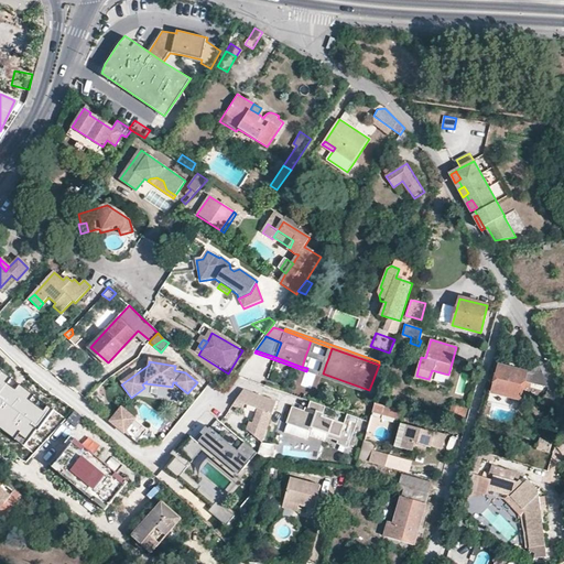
[(492,387),(492,391),(520,398),(521,392),(524,380),(548,387),(540,366),(527,372),(499,364),(496,376),(489,373),(486,384),(492,387)]
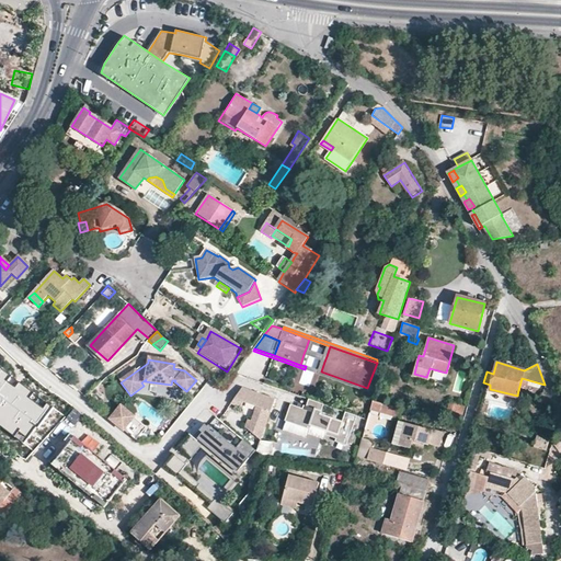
[(0,437),(24,457),(58,415),(0,369),(0,437)]
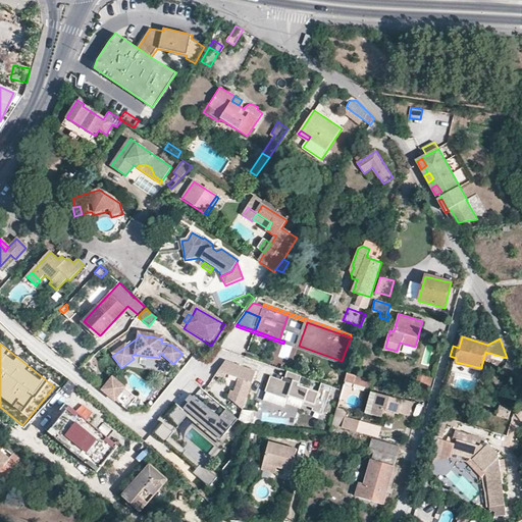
[(342,361),(299,346),(294,344),(293,347),(341,364),(342,361)]
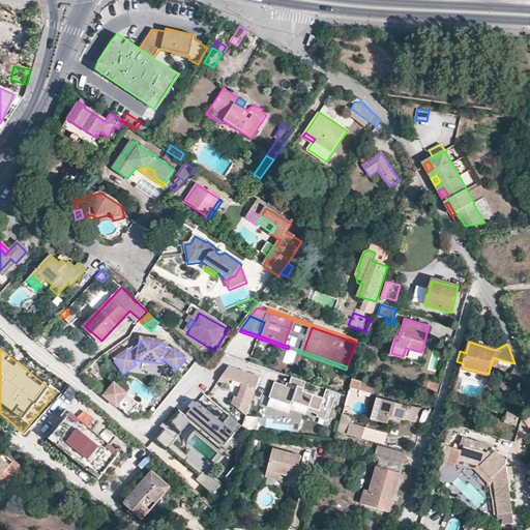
[(247,416),(261,377),(230,366),(219,382),(229,385),(231,381),(243,385),(238,399),(235,398),(232,404),(247,416)]
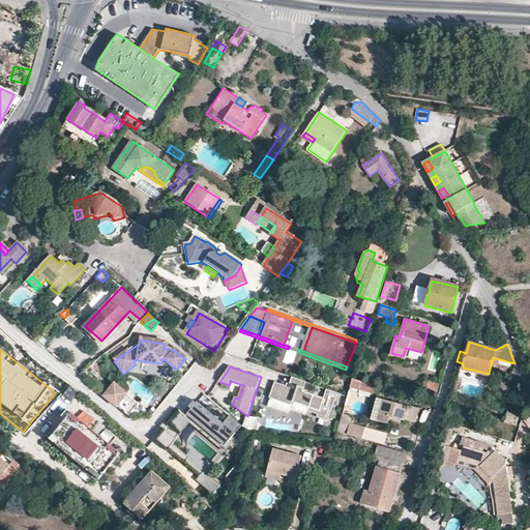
[(302,391),(305,382),(291,377),(289,384),(287,383),(286,386),(274,382),(268,398),(292,406),(293,402),(308,407),(306,411),(317,414),(316,417),(327,421),(336,393),(326,389),(322,399),(302,391)]
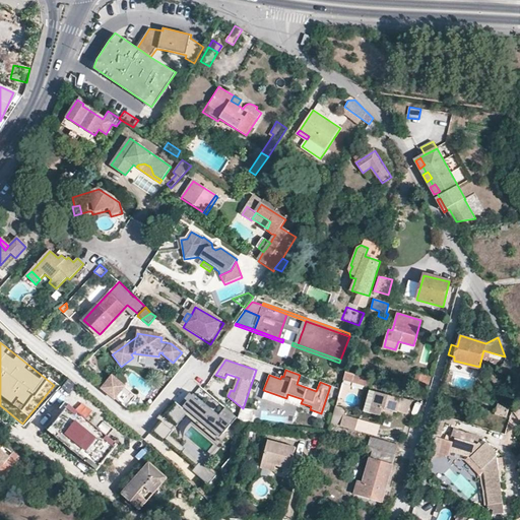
[(344,371),(342,379),(352,381),(354,374),(344,371)]
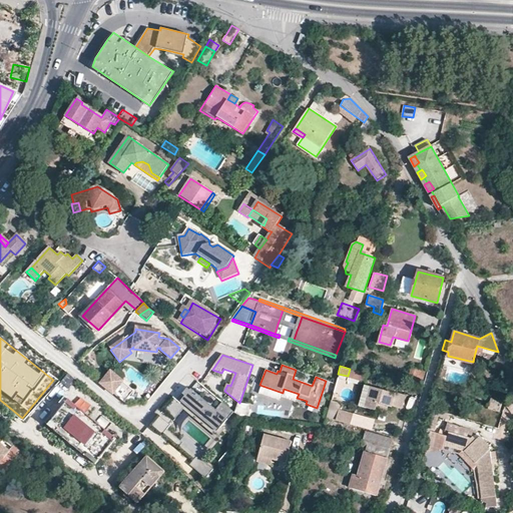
[(419,371),(410,368),(408,376),(417,379),(419,371)]
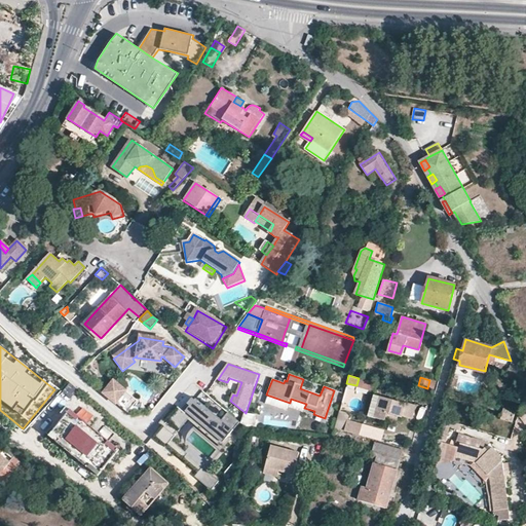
[(373,389),(375,383),(359,378),(357,385),(373,389)]
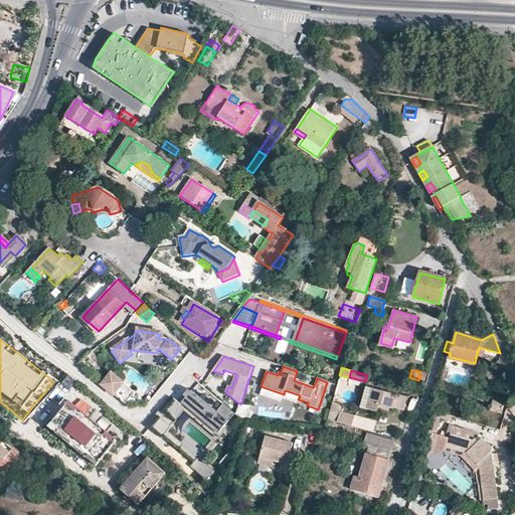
[(134,392),(122,382),(118,387),(124,392),(119,398),(125,403),(134,392)]
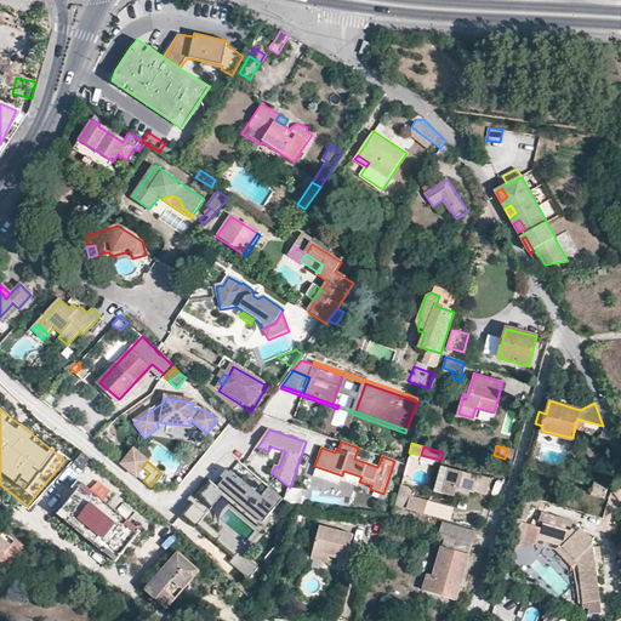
[(149,473),(142,467),(136,474),(143,480),(149,473)]
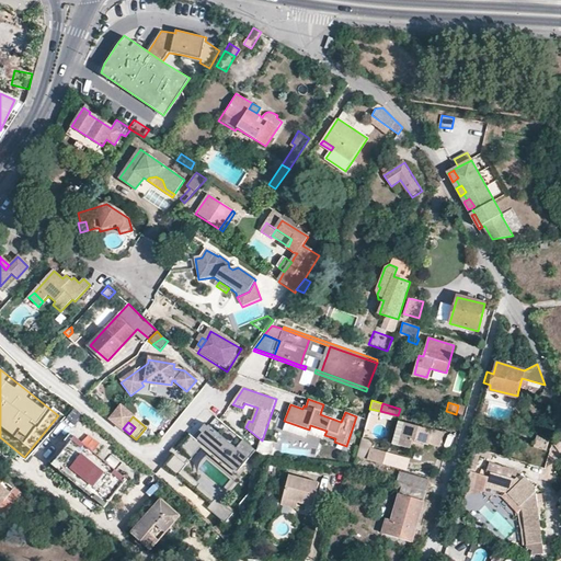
[(405,425),(400,424),(395,446),(399,447),(405,425)]
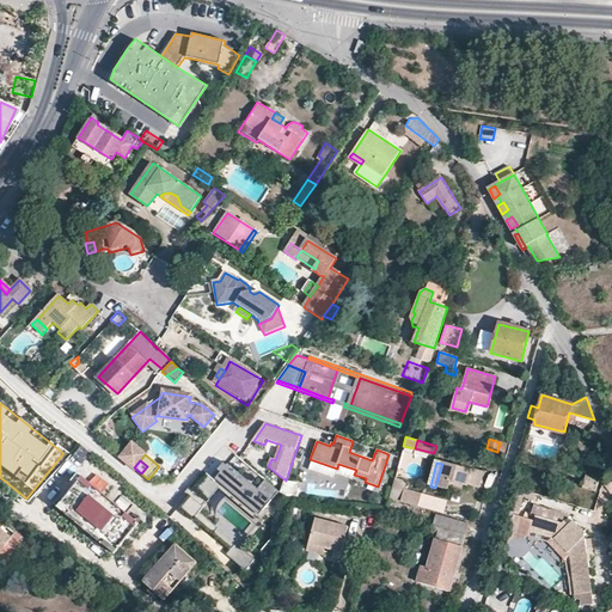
[(448,487),(450,482),(464,485),(464,483),(479,487),(483,472),(471,469),(471,471),(442,464),(435,488),(447,491),(448,487)]
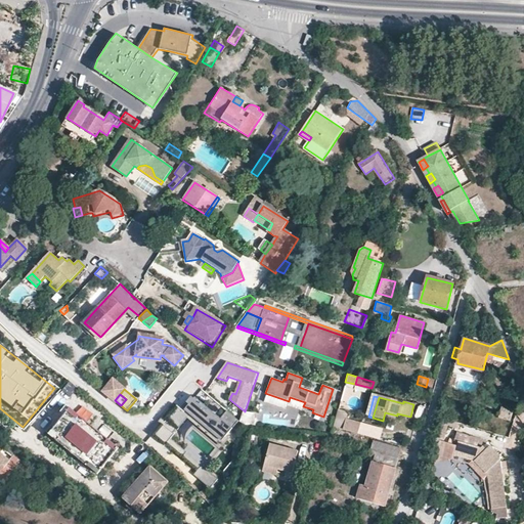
[(178,431),(190,416),(222,442),(239,422),(228,411),(227,411),(221,420),(195,398),(194,399),(192,398),(187,403),(189,405),(184,411),(185,411),(184,412),(177,406),(166,420),(163,418),(159,423),(162,425),(151,436),(165,447),(166,446),(181,460),(187,453),(184,450),(171,439),(174,435),(173,434),(177,430),(178,431)]
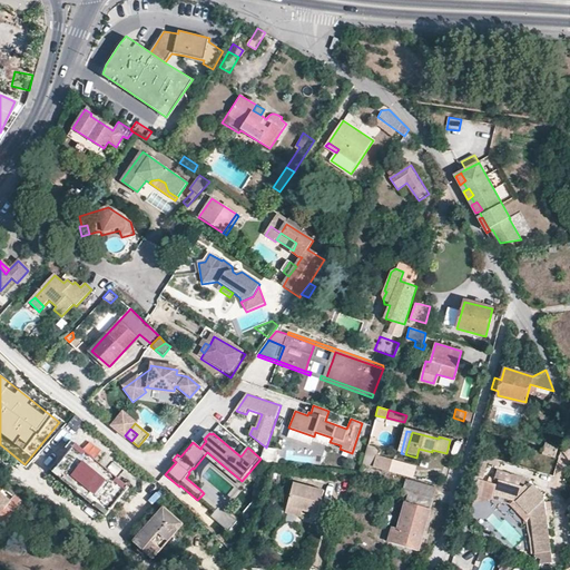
[(542,453),(556,457),(558,444),(546,440),(542,453)]
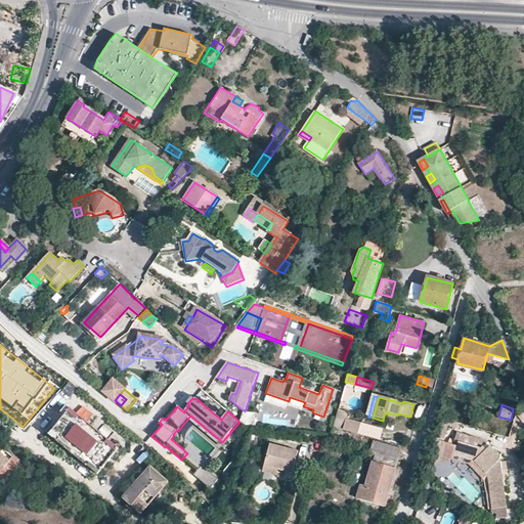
[(68,406),(46,431),(101,476),(122,450),(68,406)]
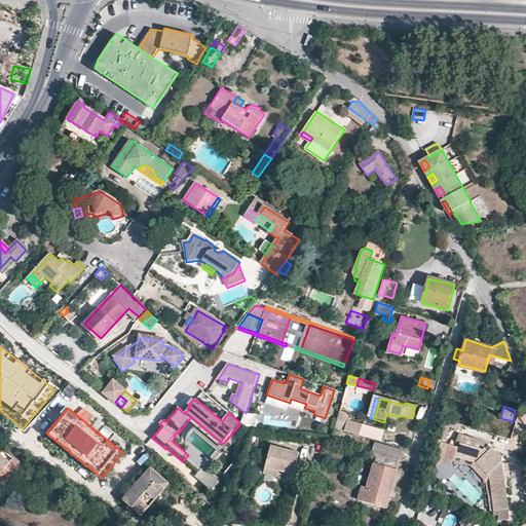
[(337,428),(345,429),(347,415),(339,414),(337,428)]
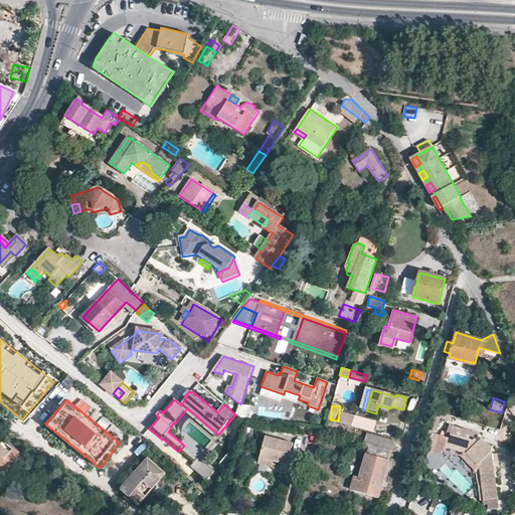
[(356,416),(341,412),(338,421),(353,426),(356,416)]
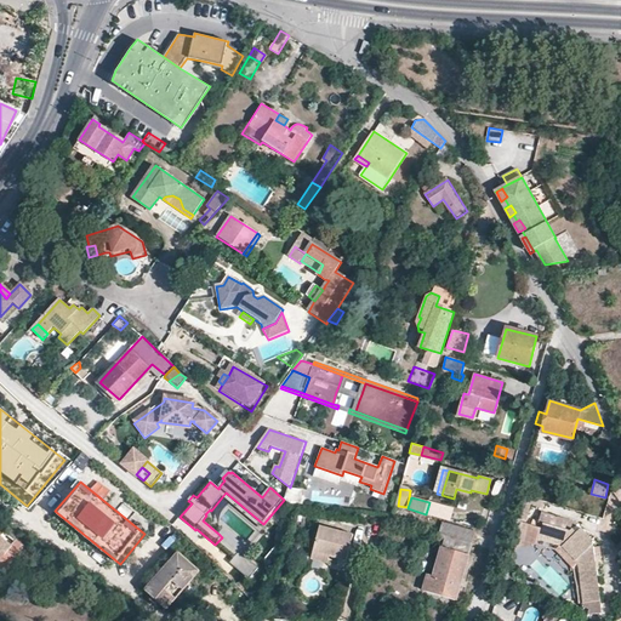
[(524,522),(529,501),(522,500),(516,519),(524,522)]
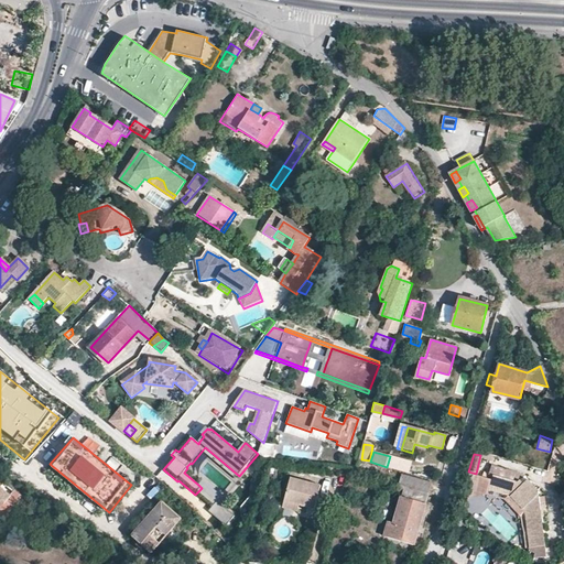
[(541,492),(529,479),(524,483),(521,479),(525,476),(512,469),(490,464),(488,473),(492,474),(491,478),(488,488),(509,494),(524,510),(529,546),(530,551),(535,552),(533,557),(546,555),(545,544),(542,517),(544,516),(543,509),(546,509),(545,503),(541,505),(539,497),(539,494),(541,492)]
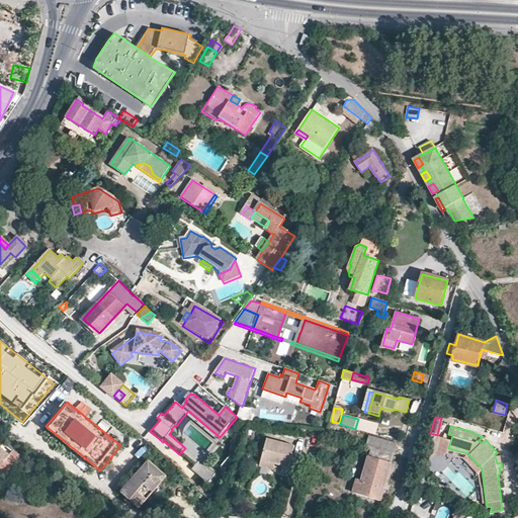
[(448,448),(451,439),(437,435),(430,433),(428,443),(424,459),(447,452),(448,448)]
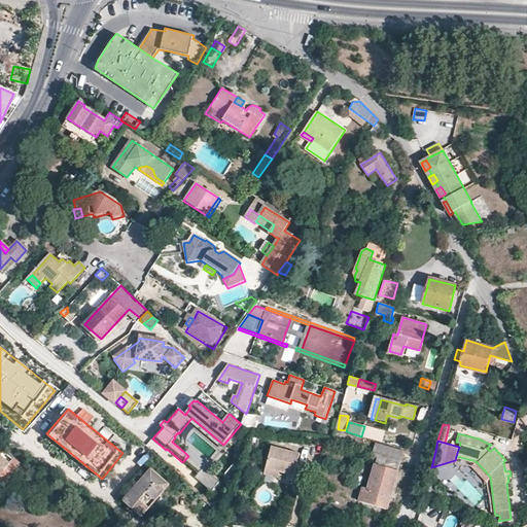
[(400,460),(402,452),(375,444),(372,453),(377,454),(400,460)]
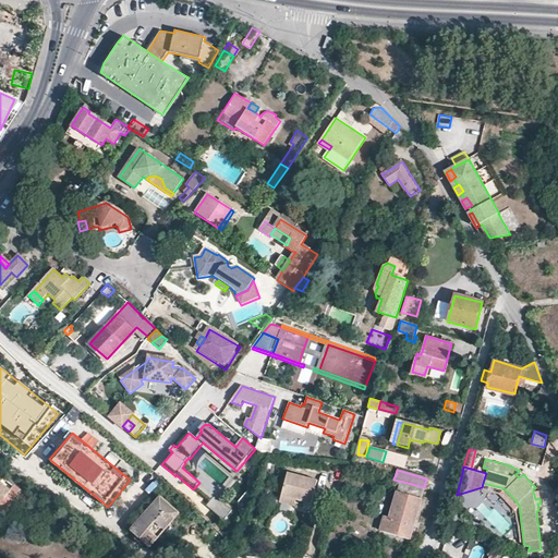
[(288,473),(281,496),(295,499),(306,502),(311,504),(317,480),(288,473)]
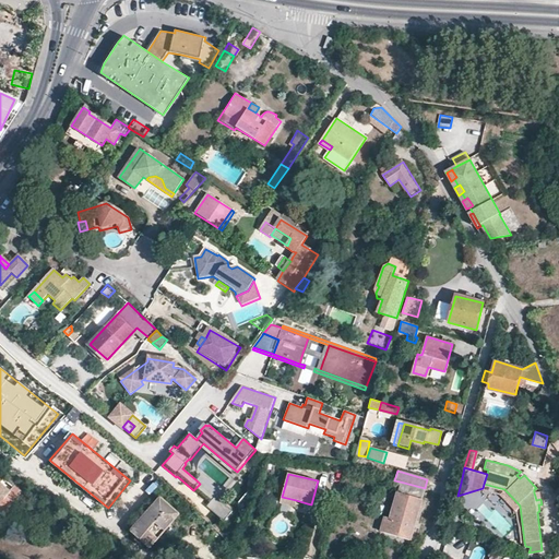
[(0,512),(2,514),(22,492),(0,476),(0,512)]
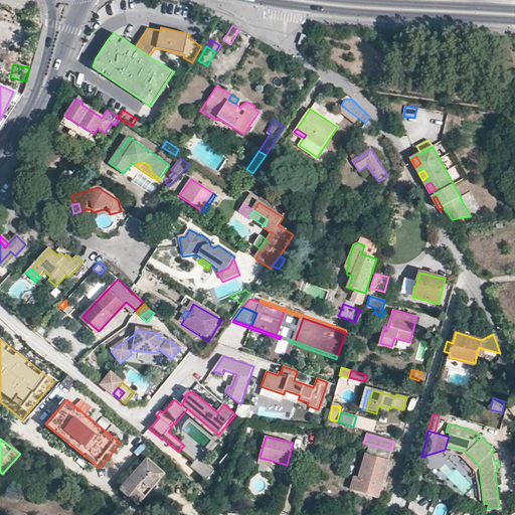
[(202,454),(184,439),(181,443),(184,446),(178,452),(193,464),(197,460),(202,454)]
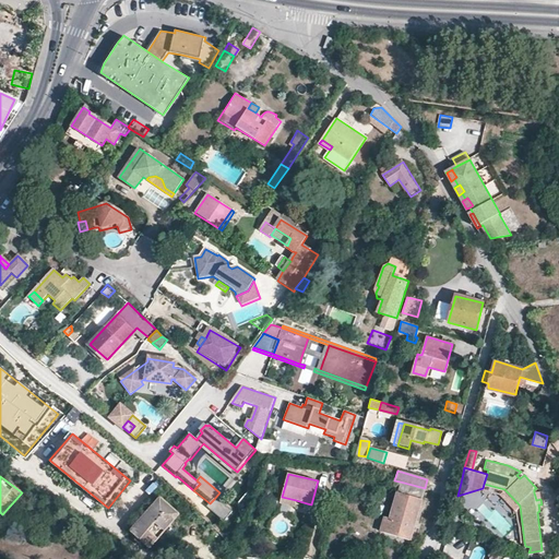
[(425,488),(400,482),(390,520),(384,518),(381,531),(409,539),(425,488)]
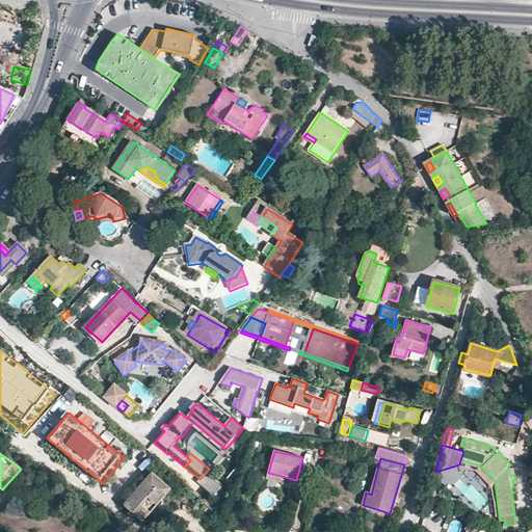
[(499,515),(495,481),(480,466),(460,460),(459,464),(476,470),(493,487),(494,493),(497,514),(497,515),(499,515)]
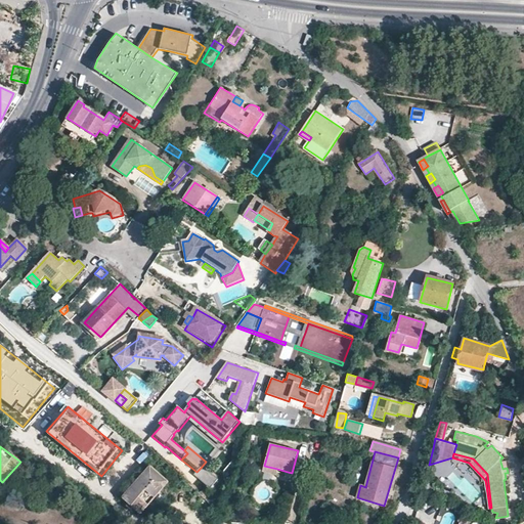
[(264,466),(263,471),(276,475),(276,473),(277,469),(264,466)]
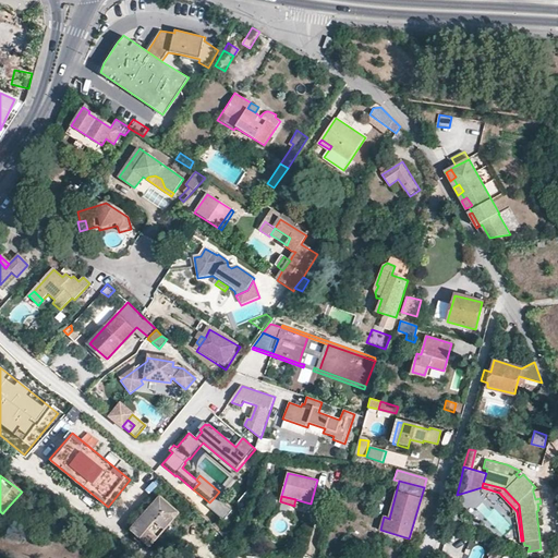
[(179,513),(160,497),(132,530),(150,546),(157,538),(179,513)]
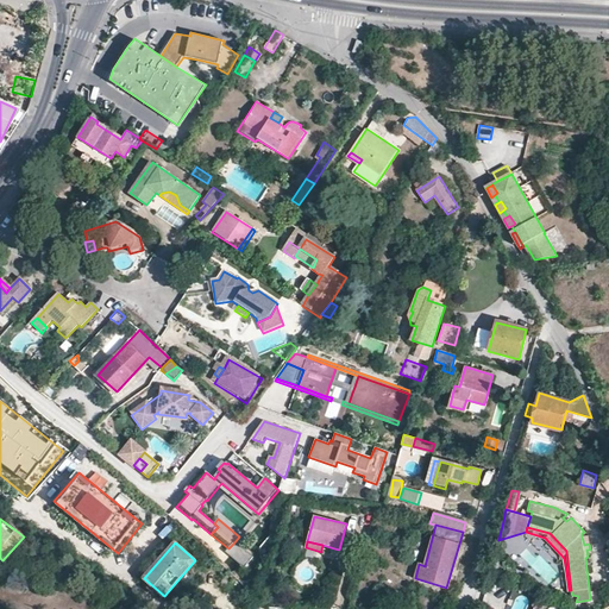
[(244,570),(252,559),(233,544),(228,548),(225,554),(244,570)]
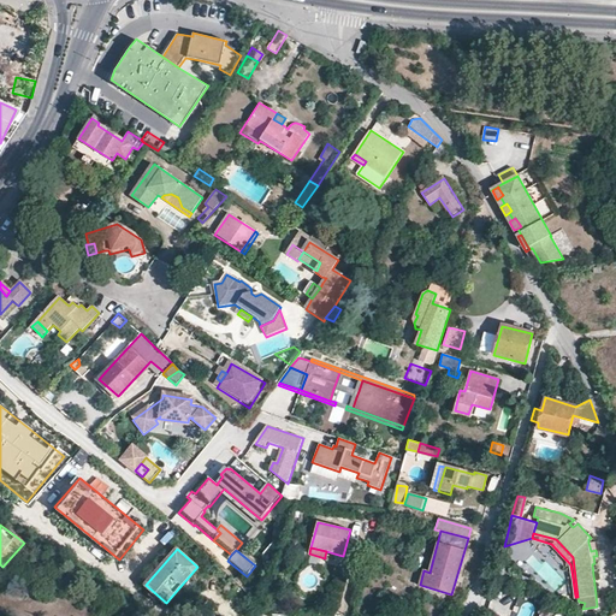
[(205,572),(197,567),(173,594),(181,599),(205,572)]
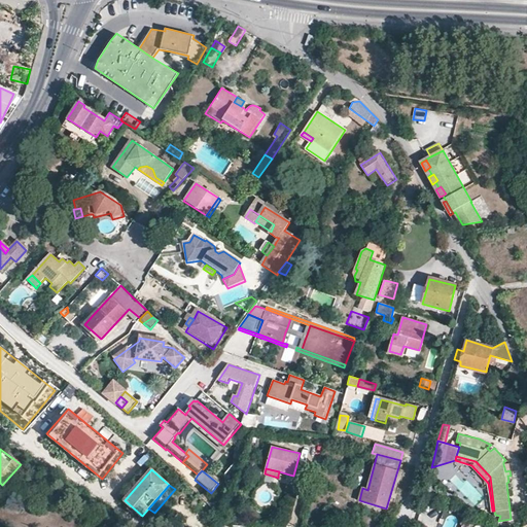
[(138,526),(143,521),(138,517),(129,526),(138,526)]
